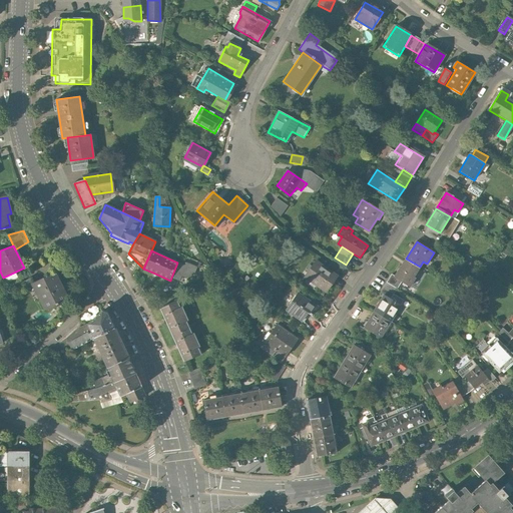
[(396,277),(395,278),(403,282),(411,287),(416,279),(414,277),(420,267),(406,259),(396,277)]
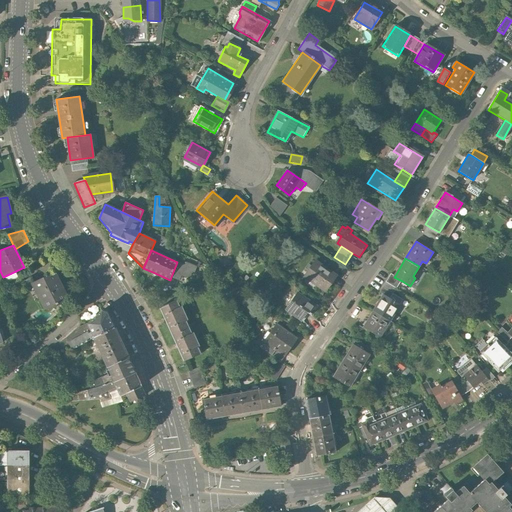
[(337,275),(315,260),(304,276),(325,291),(337,275)]
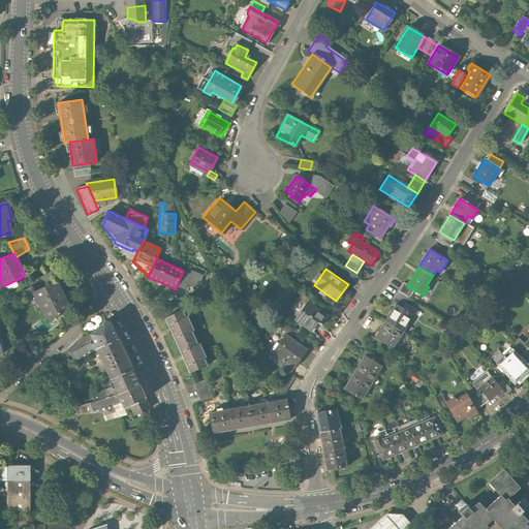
[(190,273),(183,271),(177,286),(181,288),(184,289),(185,286),(190,287),(196,285),(197,283),(199,283),(203,275),(191,271),(190,273)]
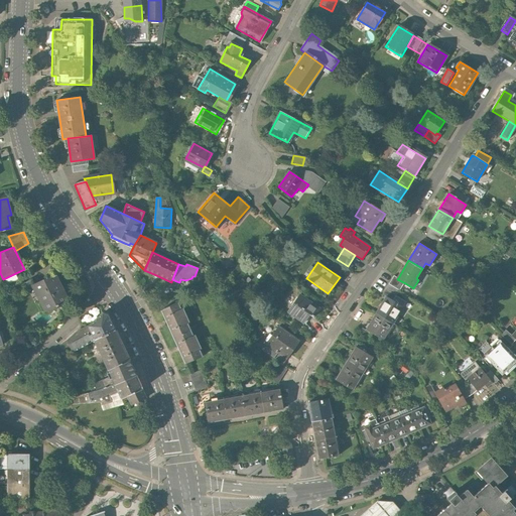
[(69,300),(54,273),(33,284),(46,311),(69,300)]
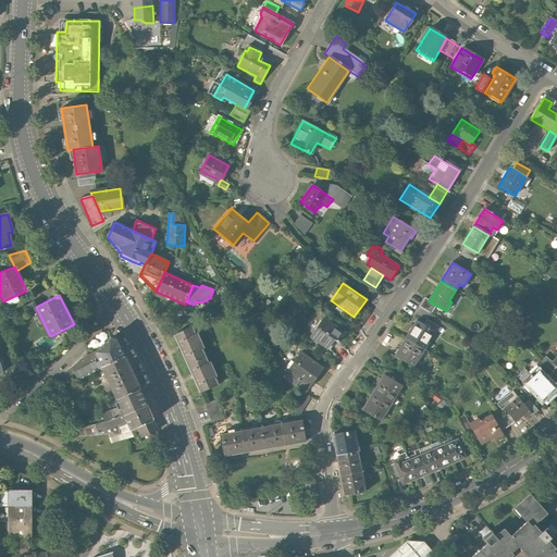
[(426,298),(421,308),(432,314),(437,306),(429,301),(430,300),(426,298)]
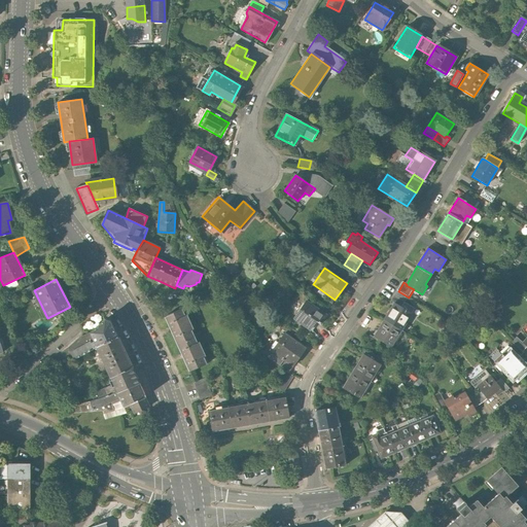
[(247,293),(244,287),(239,290),(242,296),(247,293)]
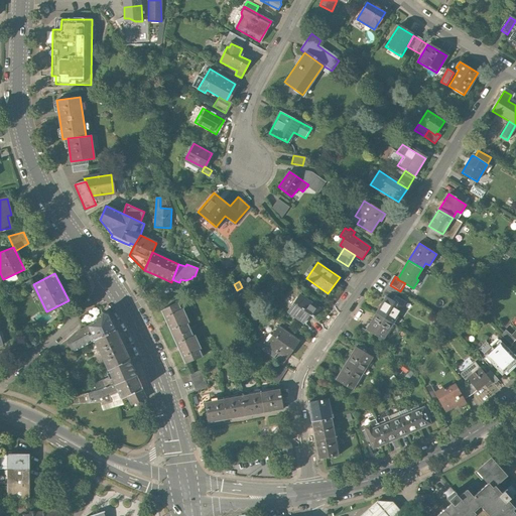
[(387,297),(394,301),(400,291),(390,285),(384,294),(387,297)]
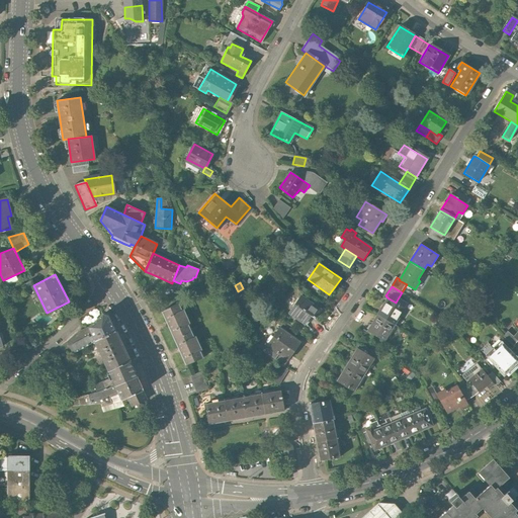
[(317,308),(301,297),(290,313),(305,324),(317,308)]
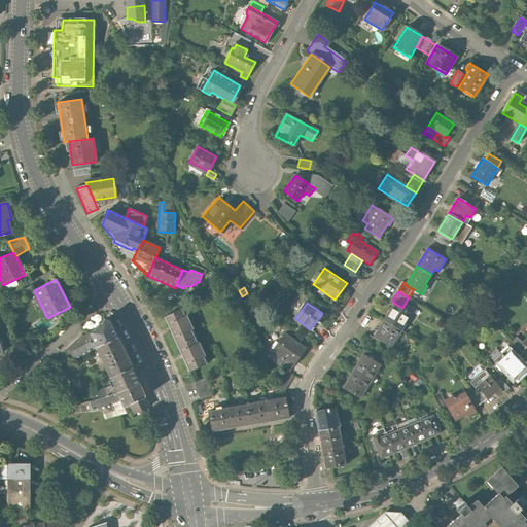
[(395,304),(386,320),(403,330),(414,314),(402,308),(395,304)]
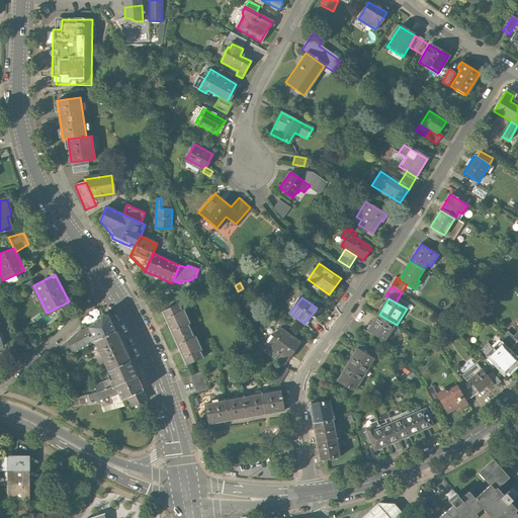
[(163,311),(174,338),(191,331),(180,304),(163,311)]
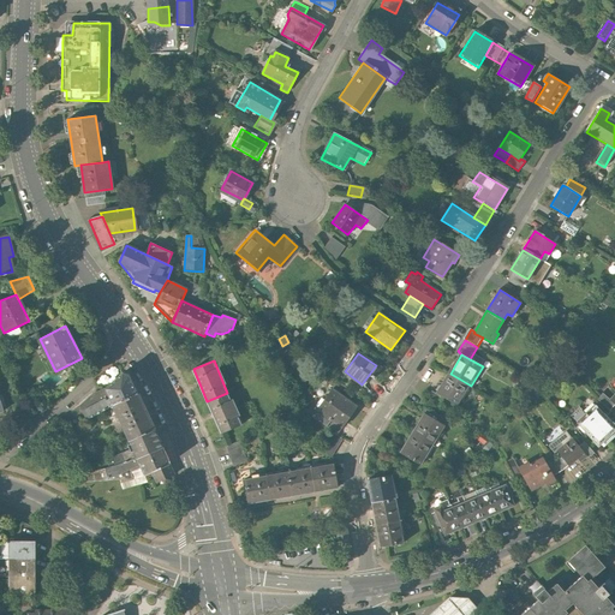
[(121,374),(105,389),(109,399),(112,404),(138,393),(129,375),(121,374)]
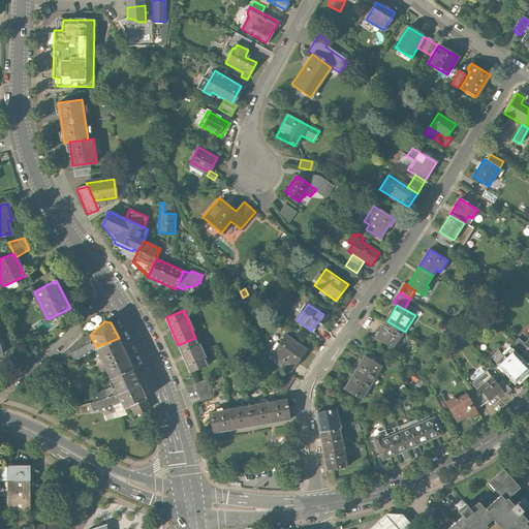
[(395,349),(405,332),(387,321),(377,339),(383,342),(395,349)]
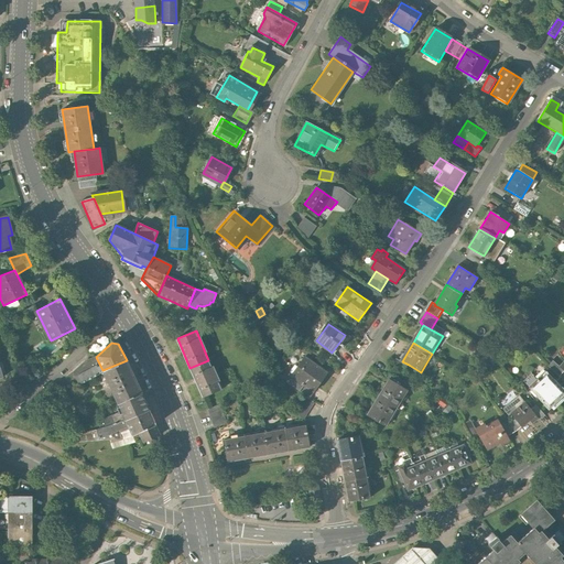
[(306,381),(303,387),(313,393),(326,373),(303,357),(293,371),(306,381)]
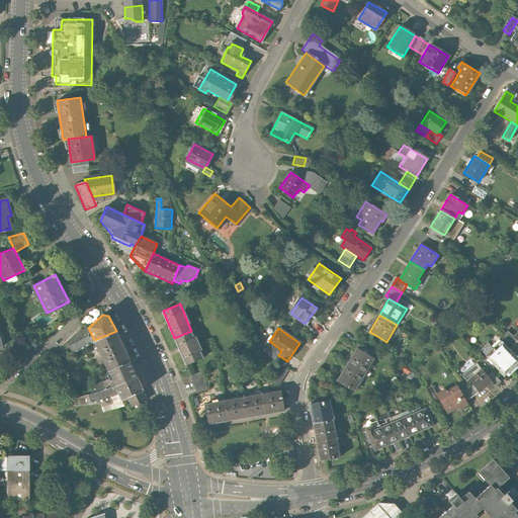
[(361,335),(371,341),(375,335),(369,332),(364,329),(361,335)]
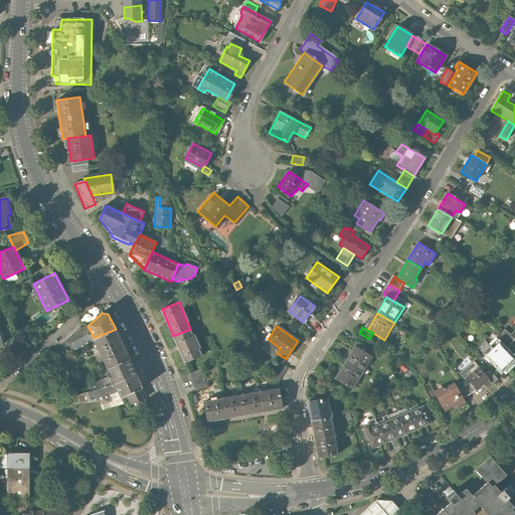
[(129,360),(116,329),(94,338),(95,340),(107,369),(129,360)]
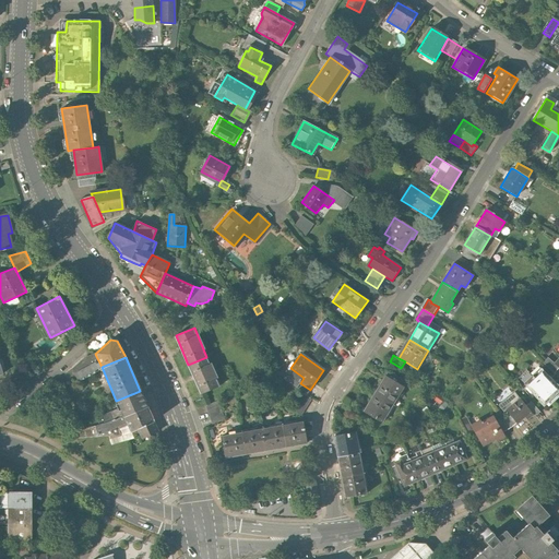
[(219,385),(206,357),(188,365),(201,394),(219,385)]
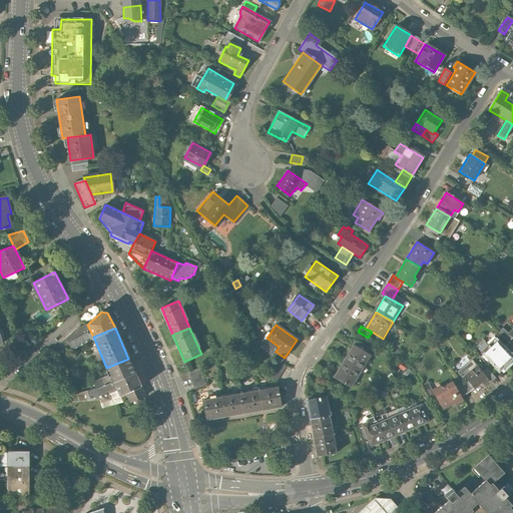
[(509,343),(512,338),(512,337),(510,334),(503,329),(499,334),(509,343)]
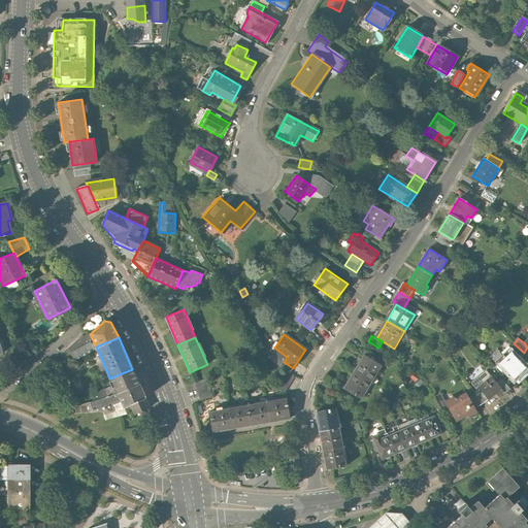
[(70,355),(74,361),(97,349),(96,347),(94,342),(92,344),(91,342),(70,355)]
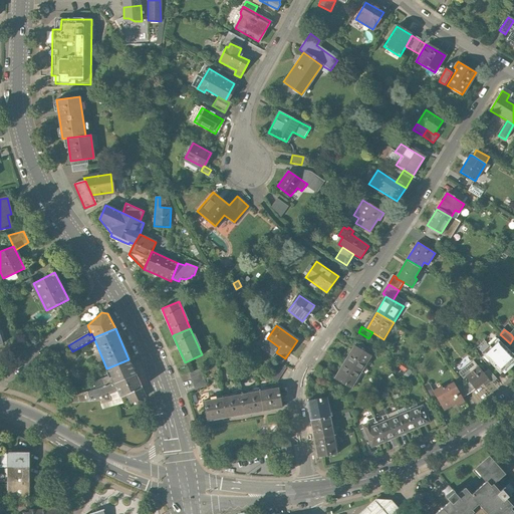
[(513,354),(498,337),(489,345),(508,365),(513,359),(513,354)]
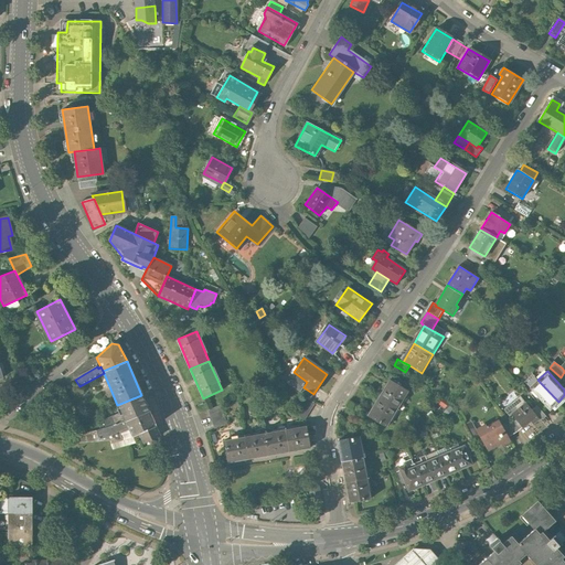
[(558,402),(537,380),(529,387),(539,398),(548,408),(550,409),(558,402)]
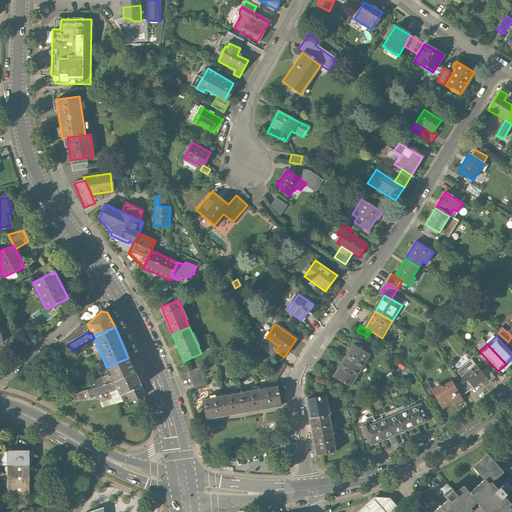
[(353,345),(344,361),(361,372),(371,355),(353,345)]
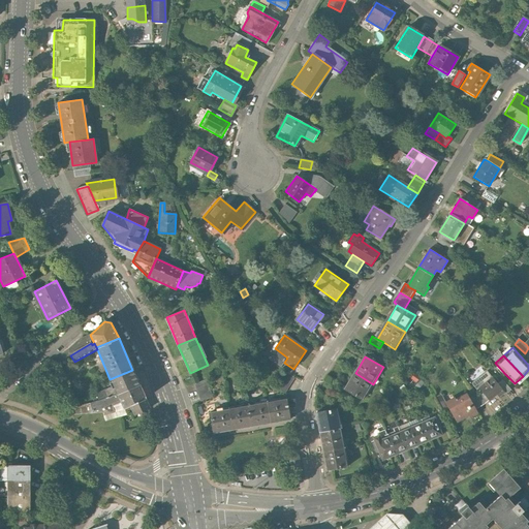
[(279,370),(284,372),(288,376),(293,369),(284,363),(279,370)]
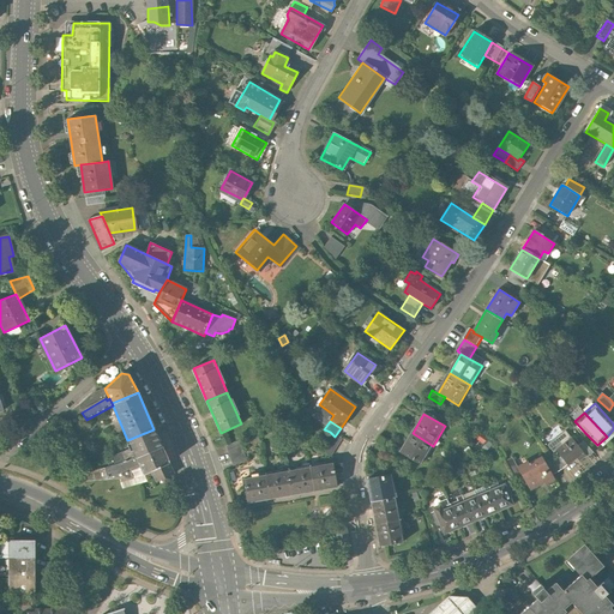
[(161,447),(154,429),(127,440),(131,449),(134,458),(161,447)]
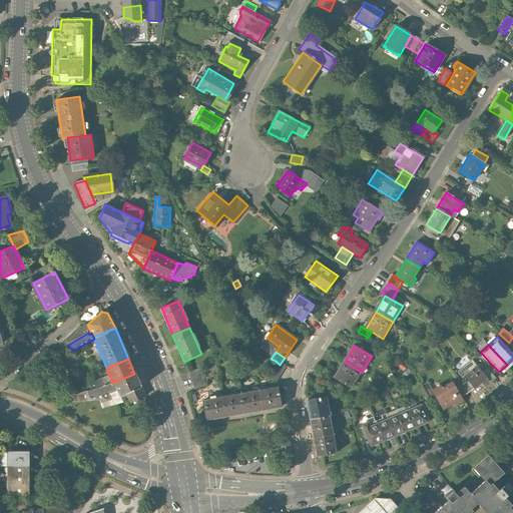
[(276,361),(266,376),(276,383),(286,368),(280,365),(276,361)]
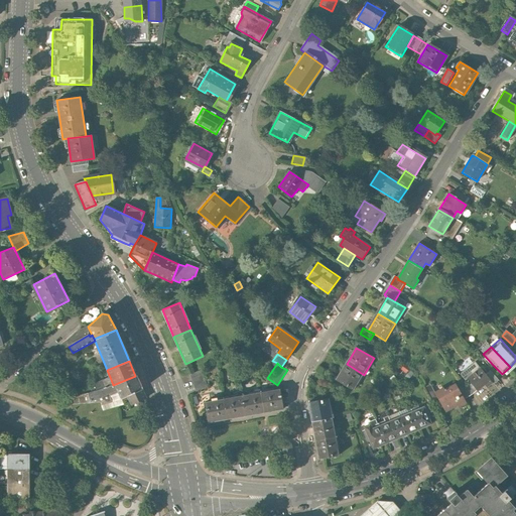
[(476,363),(461,375),(466,381),(468,379),(481,369),(476,363)]
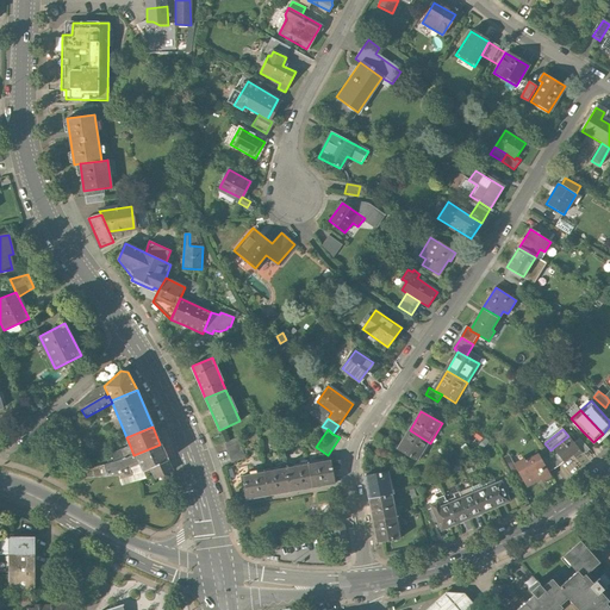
[(418,462),(430,443),(410,430),(398,450),(418,462)]
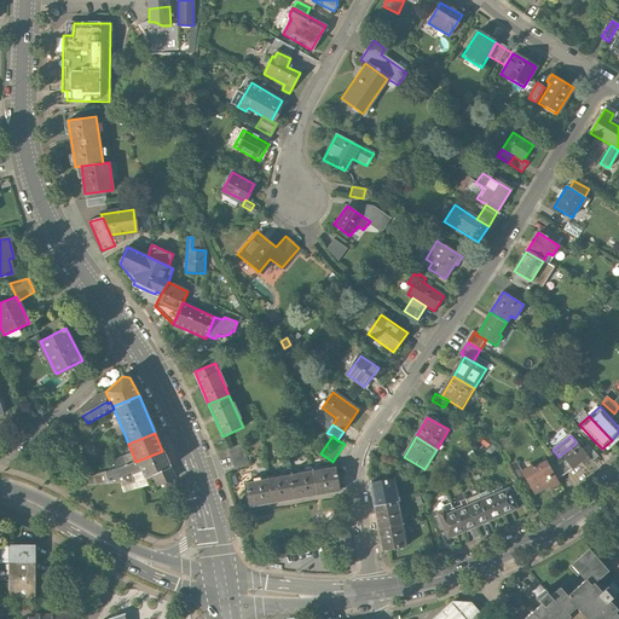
[(585,441),(595,452),(601,447),(590,437),(585,441)]
